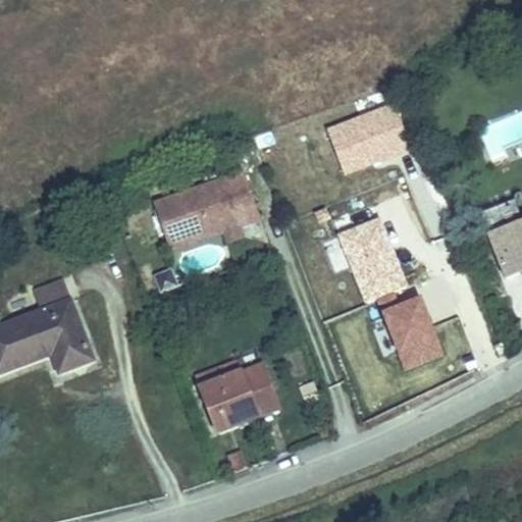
[(244,172),(154,204),(168,246),(237,222),(239,228),(261,221),(244,172)]
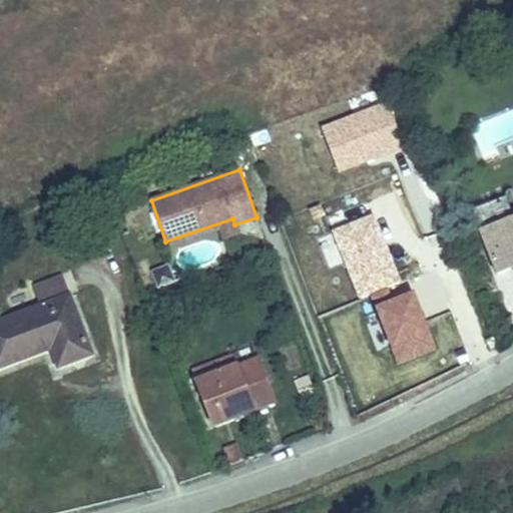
[(512,215),(506,197),(472,210),(497,274),(510,269),(512,268),(512,215)]
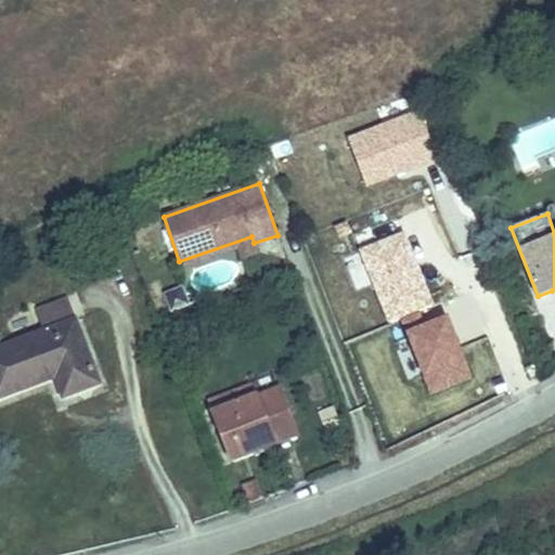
[(252,236),(179,261),(181,268),(239,248),(242,258),(258,253),(254,243),(252,236)]
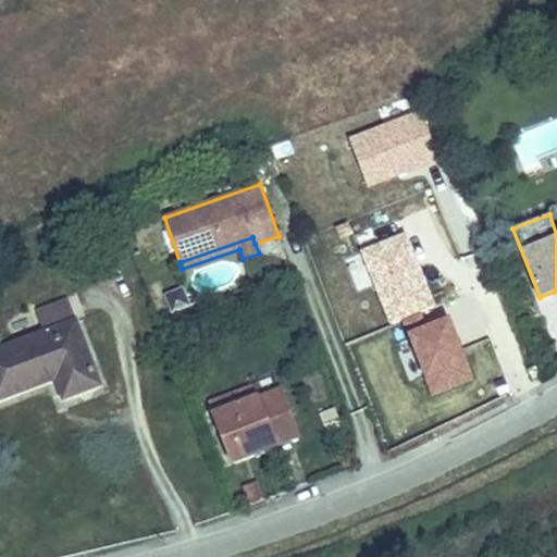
[(98,384),(66,302),(37,313),(45,334),(0,350),(0,398),(56,378),(63,398),(98,384)]
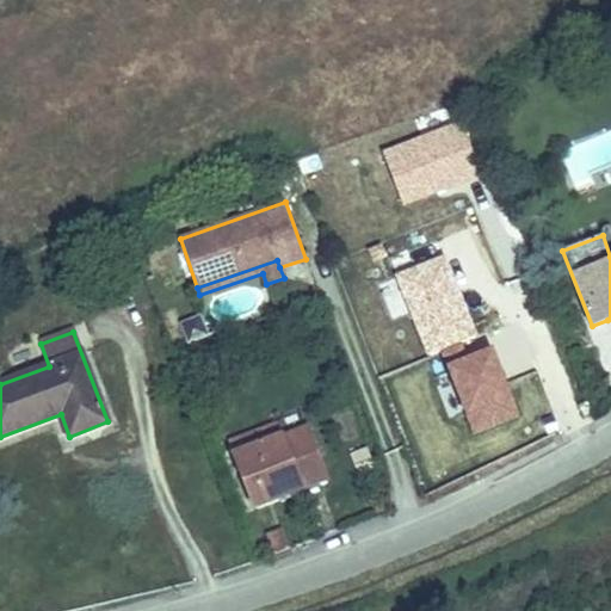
[(278,424),(229,443),(253,507),(279,497),(282,503),(296,498),(298,489),(327,479),(307,429),(283,438),(278,424)]
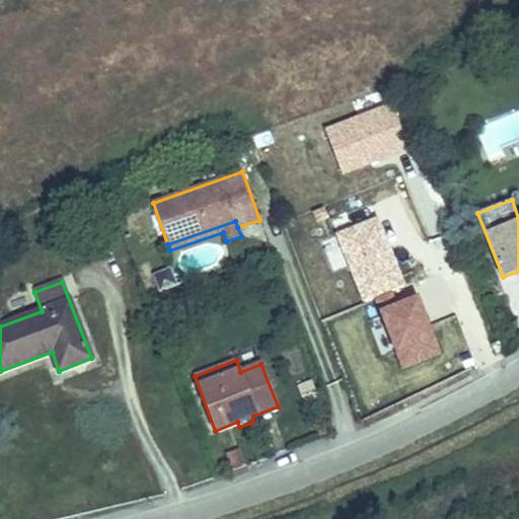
[(227,456),(232,470),(232,471),(245,466),(240,451),(227,456)]
